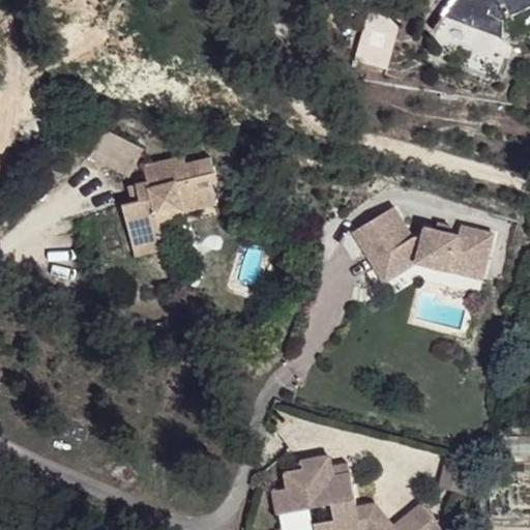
[(529,0),(455,0),(434,28),(437,33),(451,17),(506,43),(508,23),(514,20),(512,16),(529,5),(529,0)]
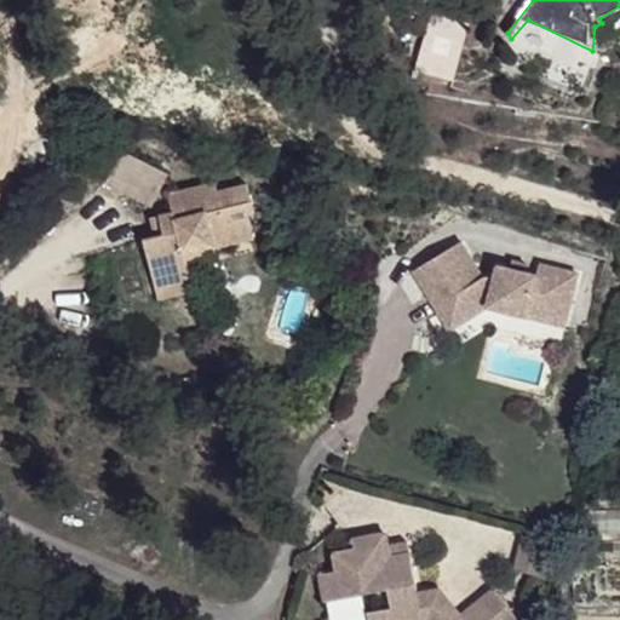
[(602,23),(619,13),(619,6),(600,18),(602,23)]
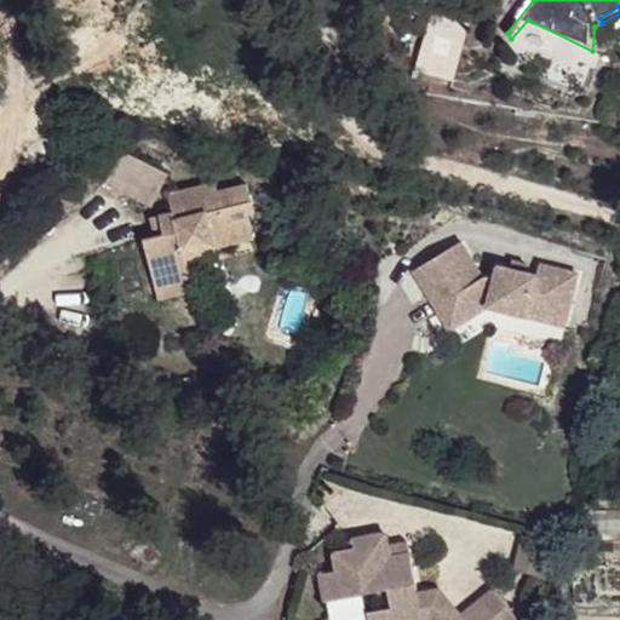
[(424,75),(460,84),(472,26),(434,18),(424,75)]
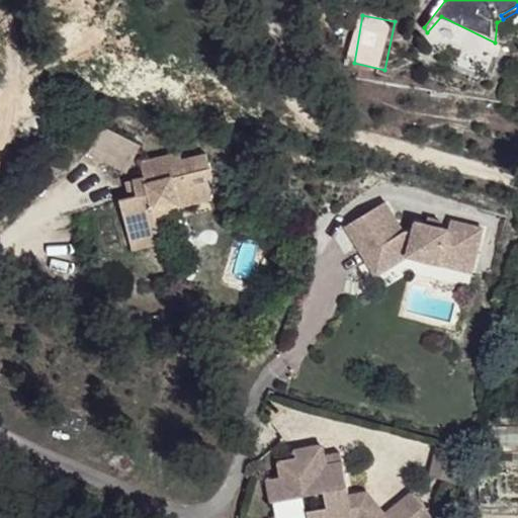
[(100,125),(88,149),(124,169),(138,145),(100,125)]
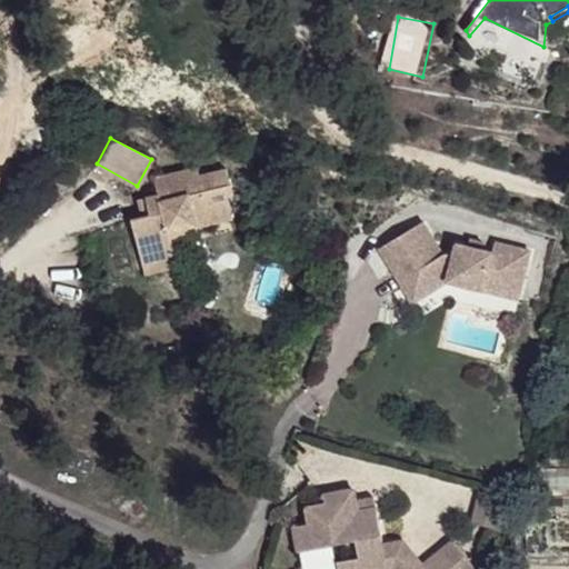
[(132,221),(143,262),(176,255),(169,231),(195,225),(197,228),(233,219),(228,198),(233,196),(227,170),(200,176),(197,169),(155,178),(159,195),(140,200),(143,219),(132,221)]
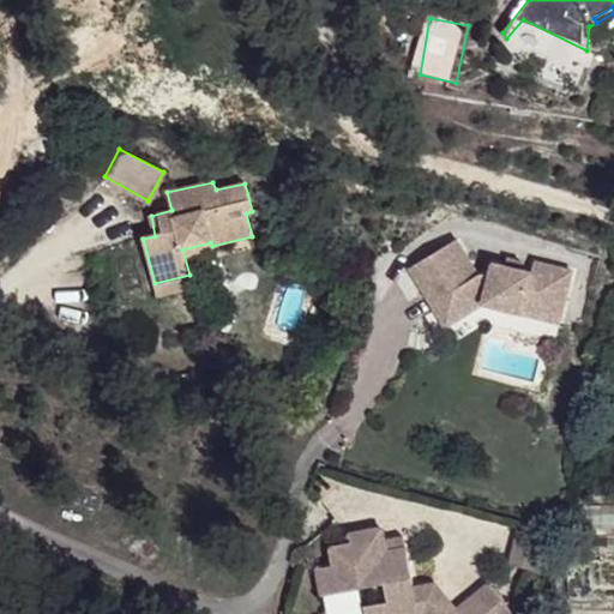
[(456,240),(410,268),(437,311),(457,299),(465,313),(485,304),(522,312),(524,305),(560,314),(571,272),(535,262),(531,272),(519,270),(505,266),(493,263),(489,277),(477,274),(456,240)]
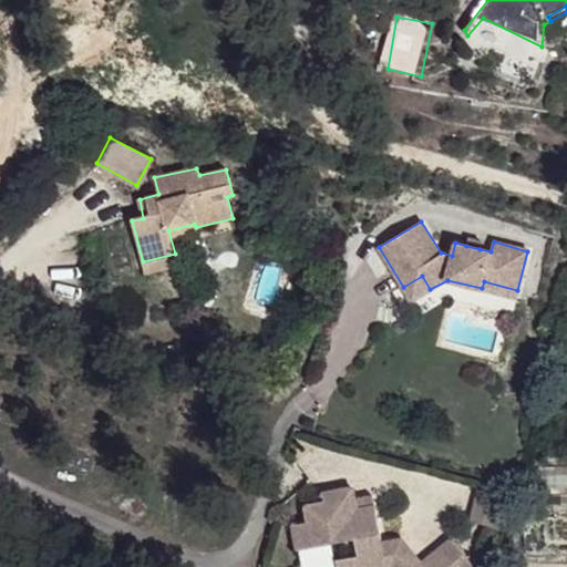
[(466,246),(480,249),(482,243),(468,239),(466,246)]
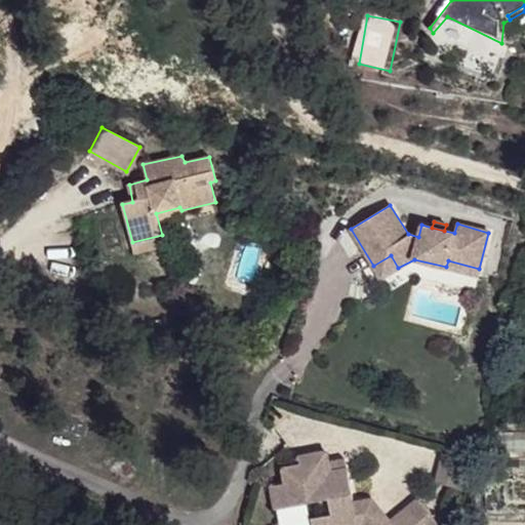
[(380,278),(398,268),(391,255),(373,266),(380,278)]
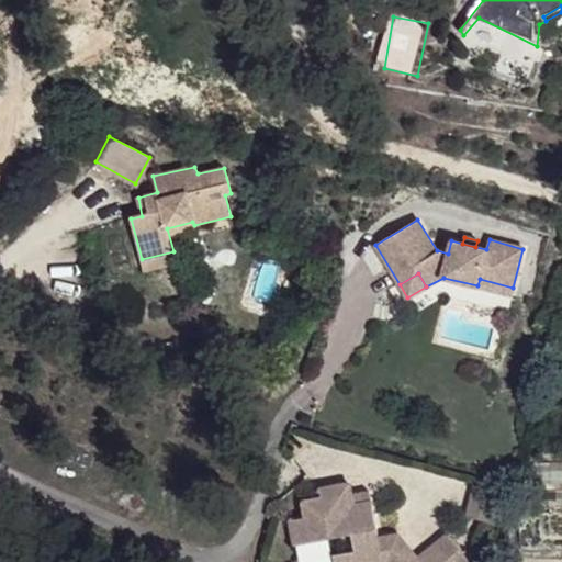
[(513,288),(480,279),(478,285),(512,294),(513,288)]
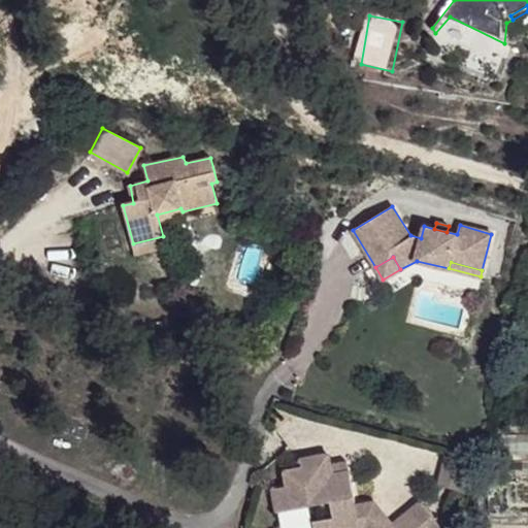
[(500,318),(496,335),(508,337),(512,321),(500,318)]
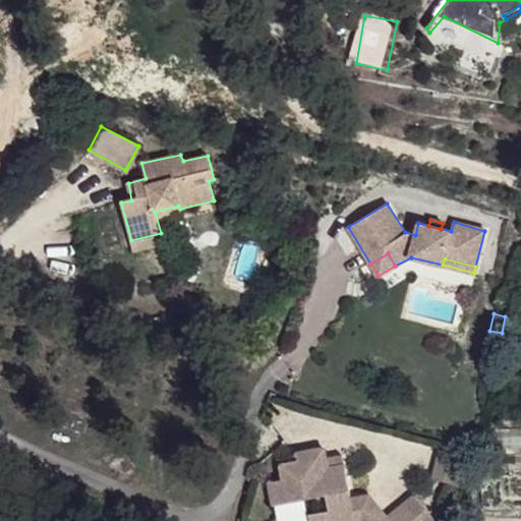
[(520,447),(520,430),(495,431),(489,449),(520,447)]
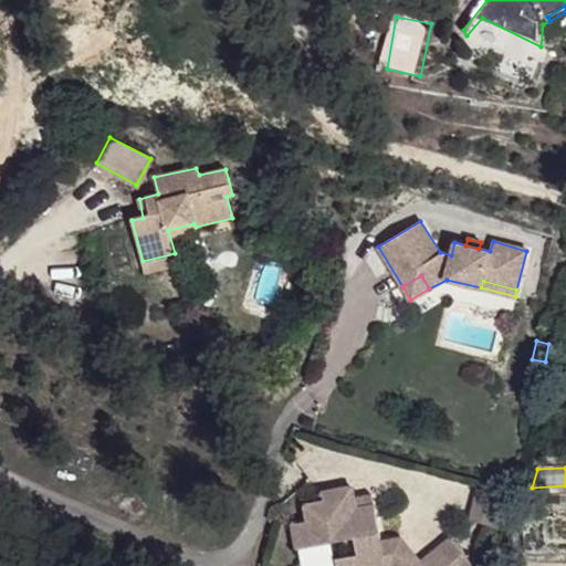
[(377,565),(388,564),(389,565),(474,565),(450,536),(419,561),(400,538),(383,543),(375,505),(359,509),(356,496),(355,486),(322,493),(324,502),(306,505),(308,521),(292,524),(297,548),(354,538),(357,555),(335,558),(336,565),(377,565)]
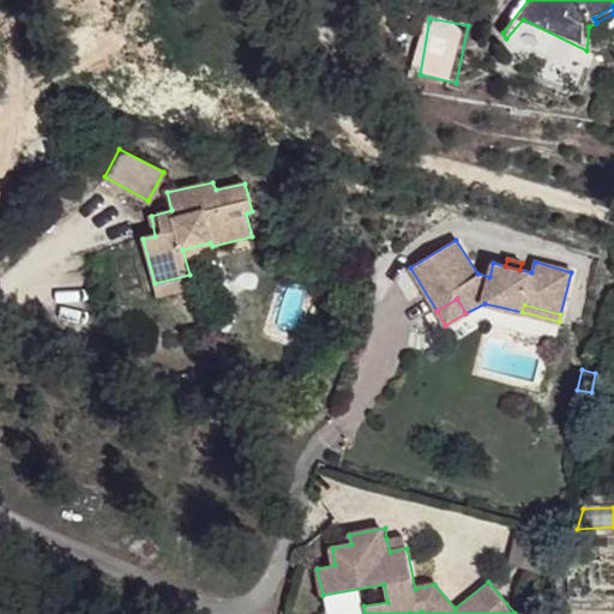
[(386,539),(390,552),(407,548),(404,535),(386,539)]
